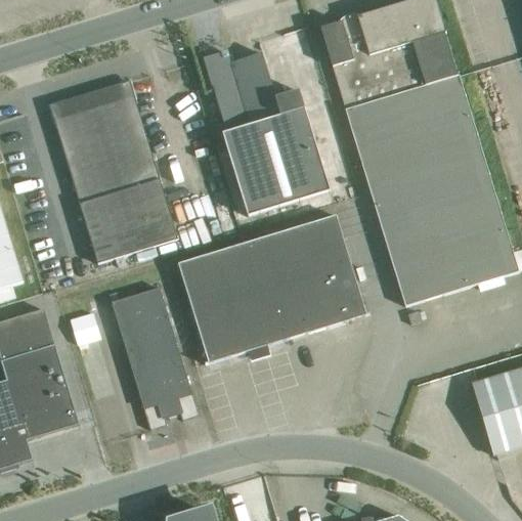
[(341,19),(319,26),(404,305),(518,270),(459,75),(458,74),(444,31),(445,31),(435,0),(404,0),(356,14),(357,18),(342,24),(341,19)]
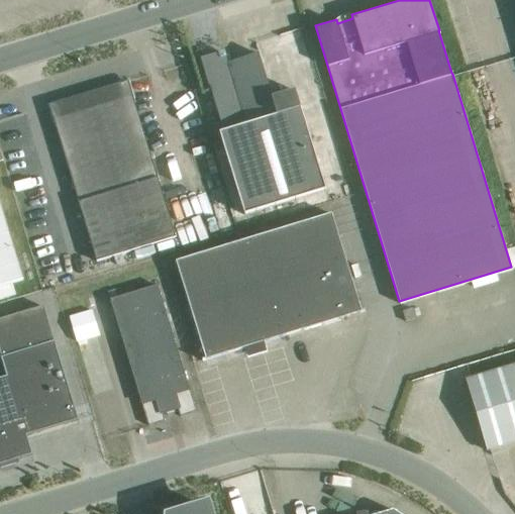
[(219,49),(199,56),(217,114),(272,97),(258,50),(223,61),(219,49)]
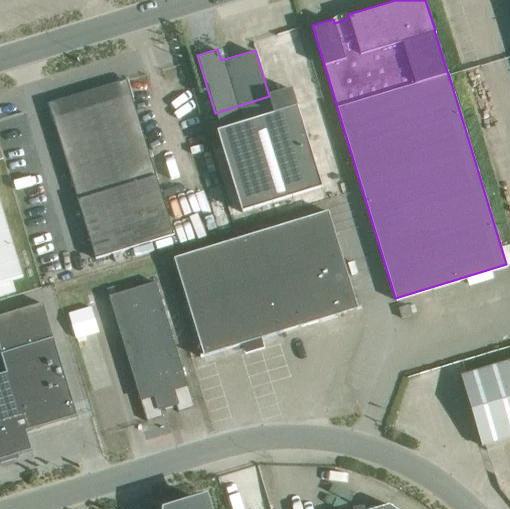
[(172,232),(126,79),(125,77),(47,101),(94,256),(172,232)]
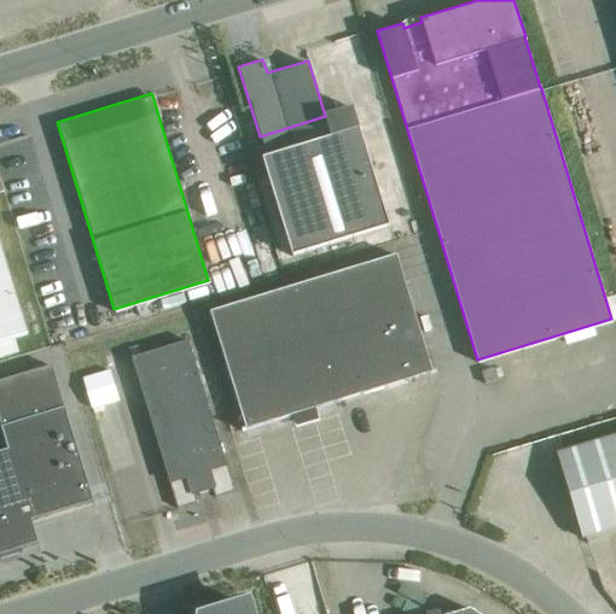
[(291,255),(389,224),(354,107),(325,116),(260,136),(266,155),(261,156),(291,255)]
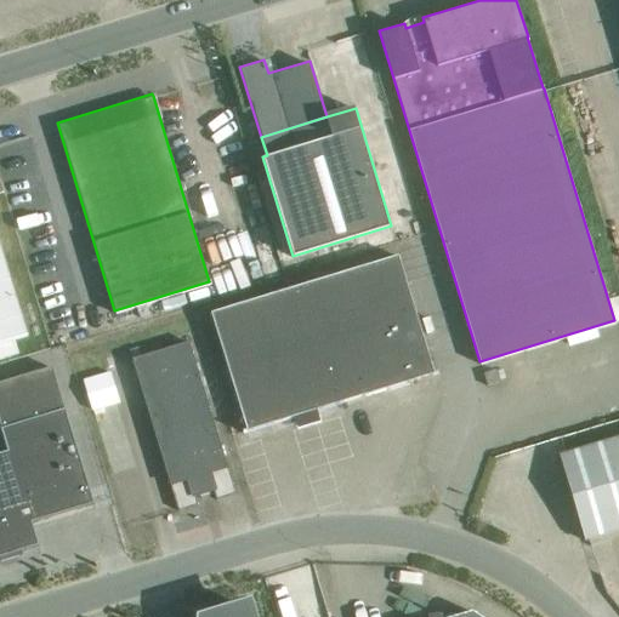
[(0,340),(13,336),(24,332),(0,249),(0,340)]
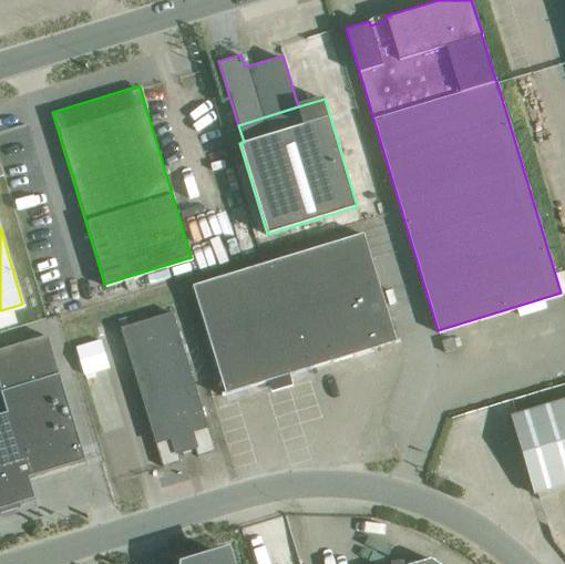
[(339,357),(396,339),(362,232),(306,248),(339,357)]
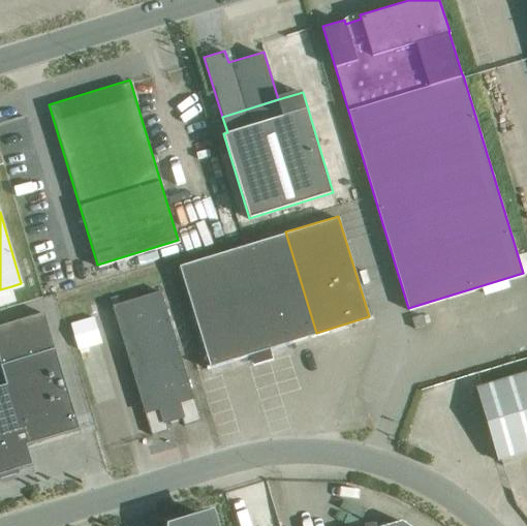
[(262,349),(316,333),(285,231),(231,248),(262,349)]
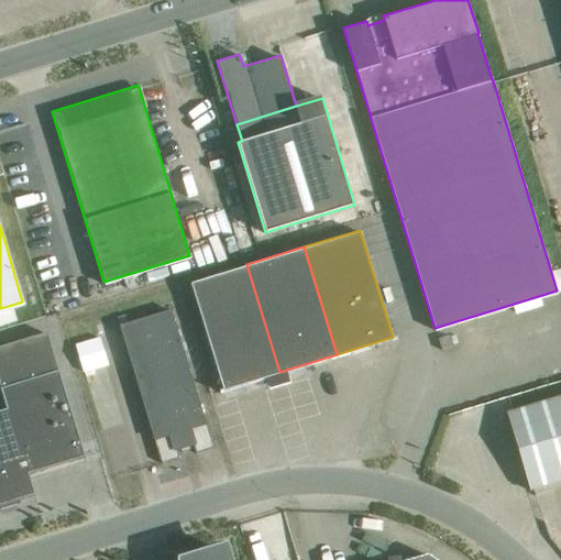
[(222,388),(279,372),(246,264),(189,282),(222,388)]
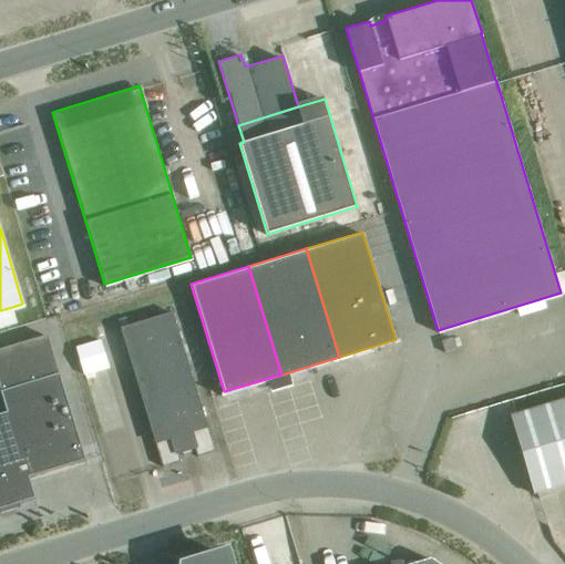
[(214,448),(207,427),(172,309),(120,326),(162,464),(180,459),(176,449),(181,448),(182,452),(191,450),(188,445),(193,444),(196,453),(214,448)]
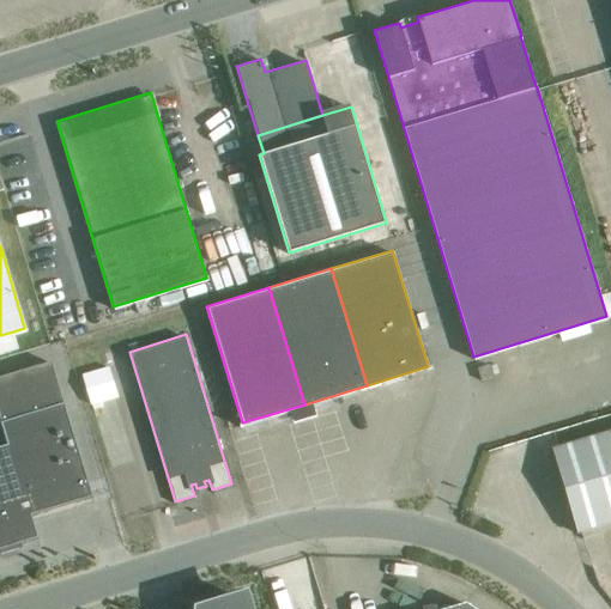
[(91,494),(49,359),(0,373),(0,420),(7,443),(0,445),(0,541),(18,536),(19,541),(36,535),(30,513),(91,494)]
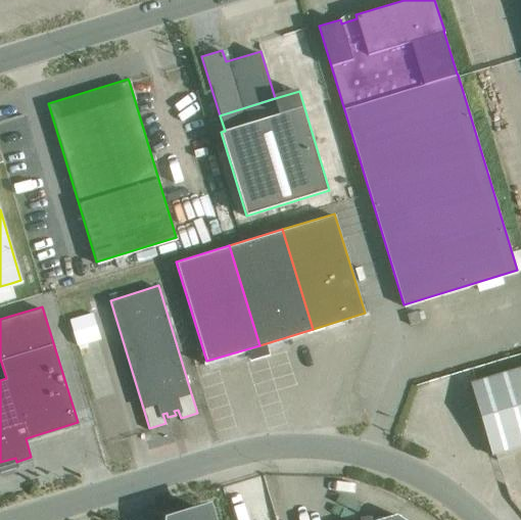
[(491,453),(520,443),(520,365),(469,381),(491,453)]
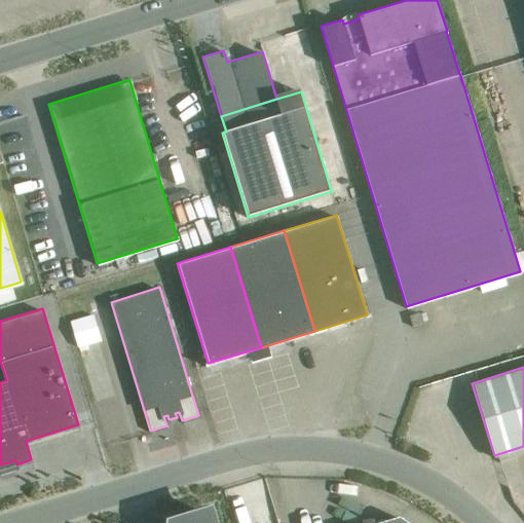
[(171,522),(408,522),(399,516),(376,522),(213,522),(209,510),(171,522)]
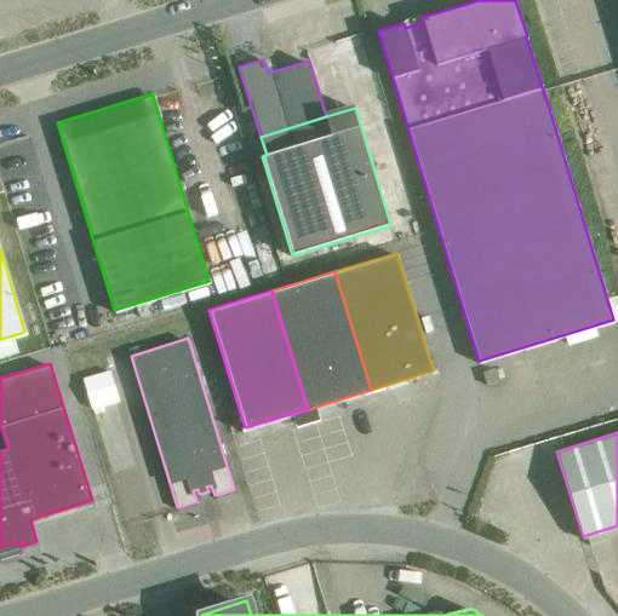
All buildings are outlined.
